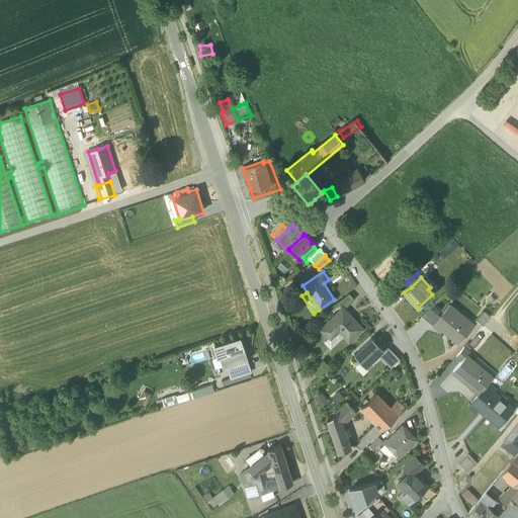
[(349,294),(340,303),(345,308),(354,299),(349,294)]
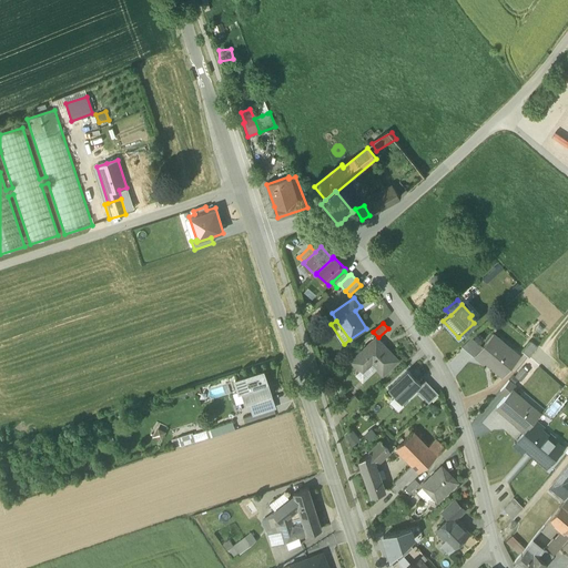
[(511,350),(493,335),(483,347),(475,356),(476,356),(485,364),(486,362),(503,376),(519,356),(518,356),(519,355),(510,351),(511,350)]
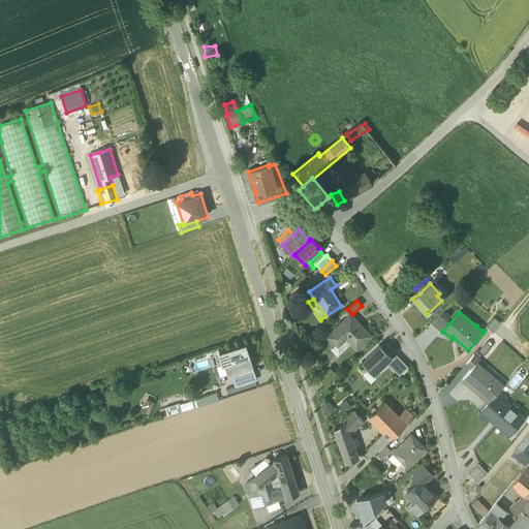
[(370,336),(349,315),(327,337),(335,345),(344,337),(356,349),(370,336)]
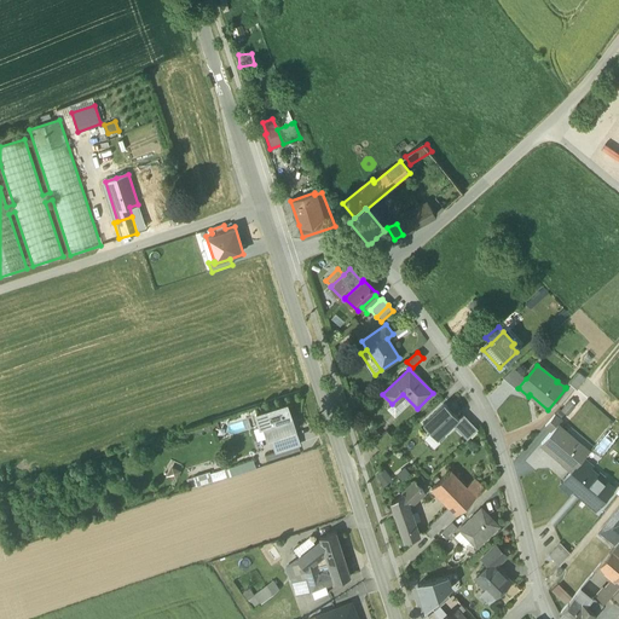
[(526,379),(513,369),(502,379),(516,391),(519,388),(518,388),(526,379)]
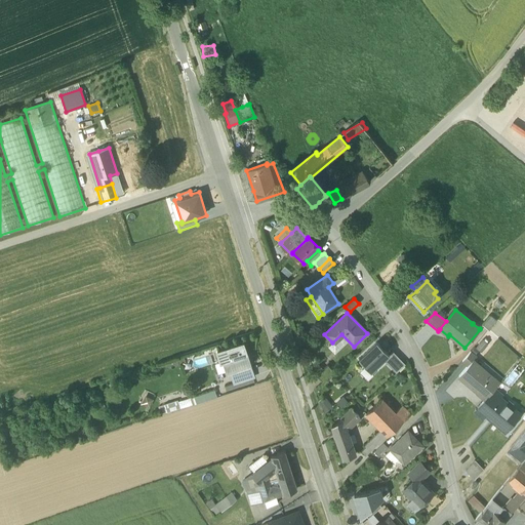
[(490,316),(482,325),(488,330),(496,321),(490,316)]
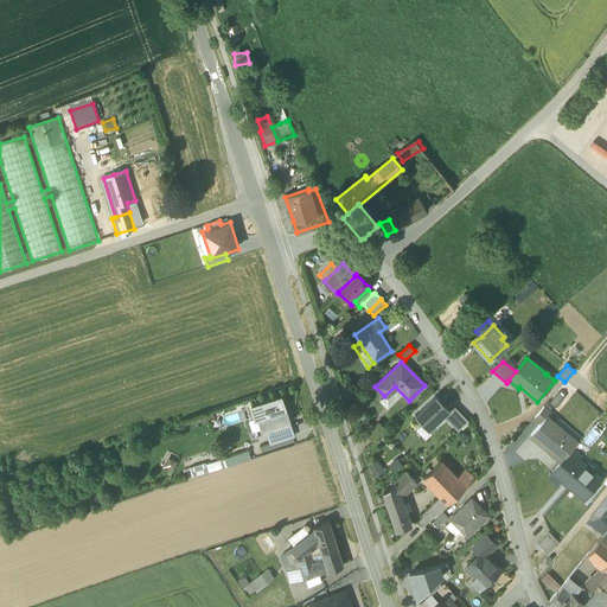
[(281,396),(250,406),(255,419),(259,417),(262,428),(262,429),(267,428),(288,421),(289,421),(286,410),(281,396)]
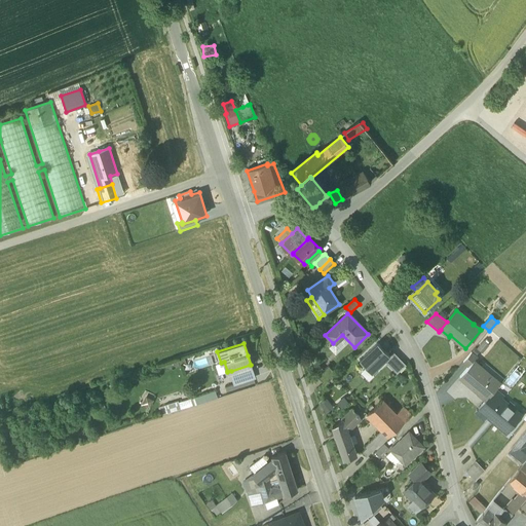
[(389,357),(377,343),(360,361),(372,374),(384,362),(389,357)]
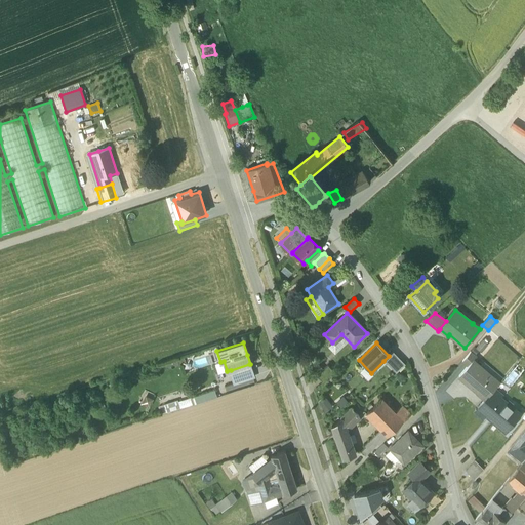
[(389,356),(384,361),(396,374),(405,365),(393,352),(389,356)]
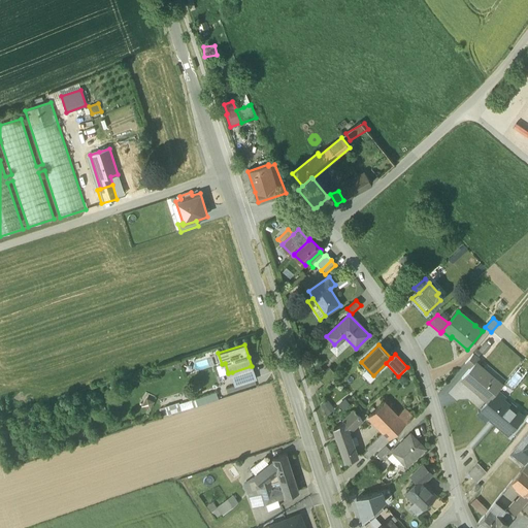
[(473,354),(465,364),(470,368),(475,362),(476,363),(480,359),(473,354)]
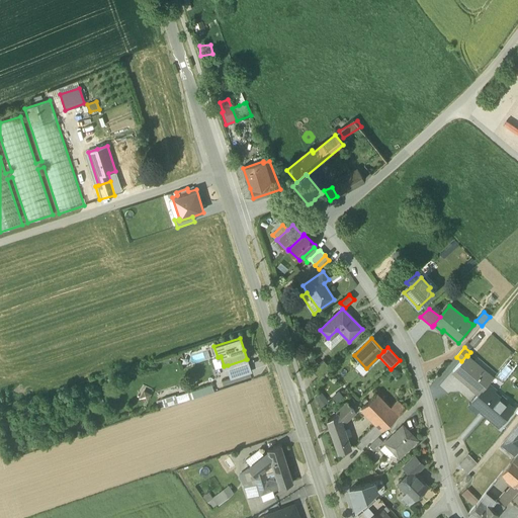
[(461,361),(452,371),(470,386),(470,387),(479,395),(486,386),(488,383),(493,377),(467,356),(466,355),(461,361)]
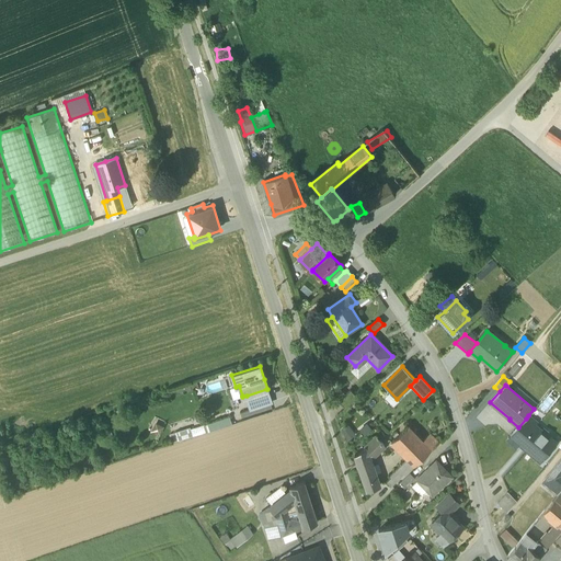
[(236,387),(230,389),(233,399),(242,396),(239,386),(236,387)]
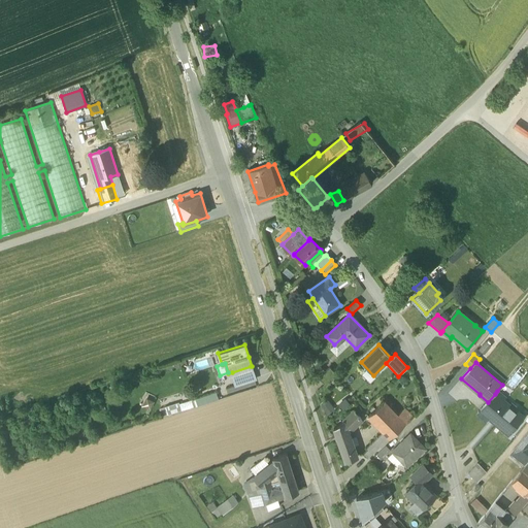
[(251,366),(232,372),(236,385),(255,378),(251,366)]
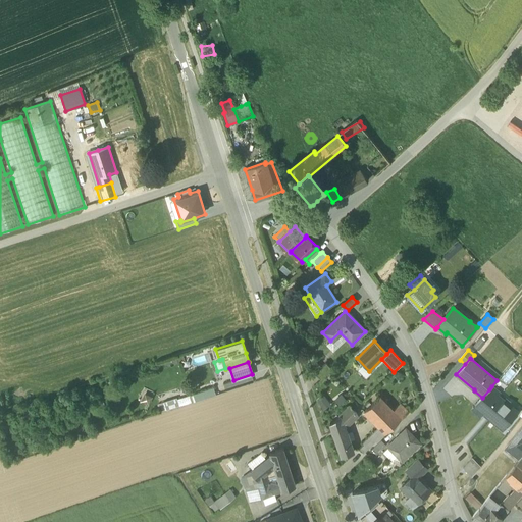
[(321,368),(316,362),(311,367),(316,373),(321,368)]
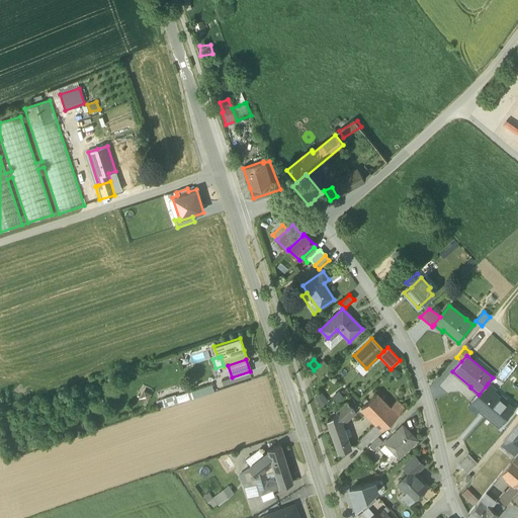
[(314,370),(313,370),(319,376),(329,366),(324,360),(319,365),(314,370)]
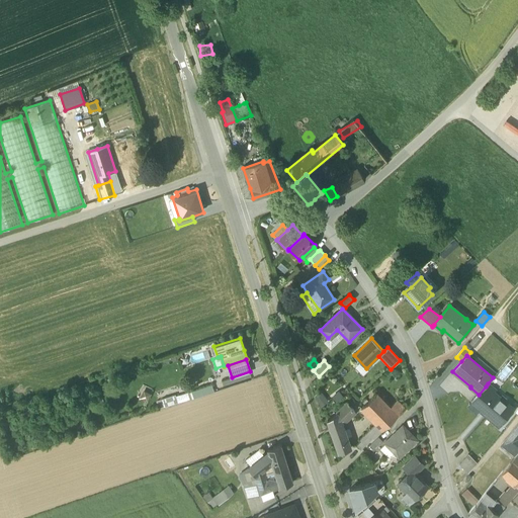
[(190,392),(192,399),(212,393),(209,385),(190,392)]
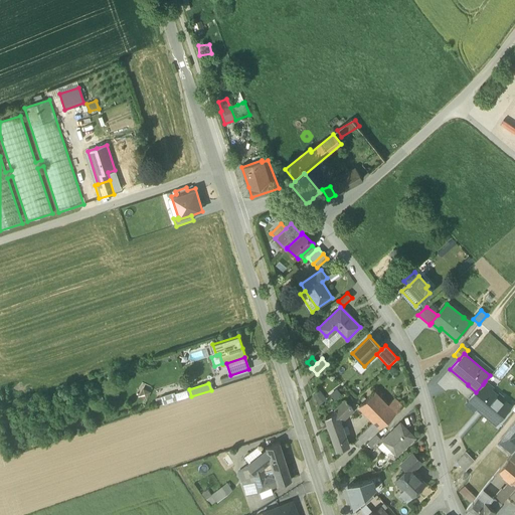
[(483,384),(476,392),(468,401),(496,424),(510,407),(484,385),(483,384)]
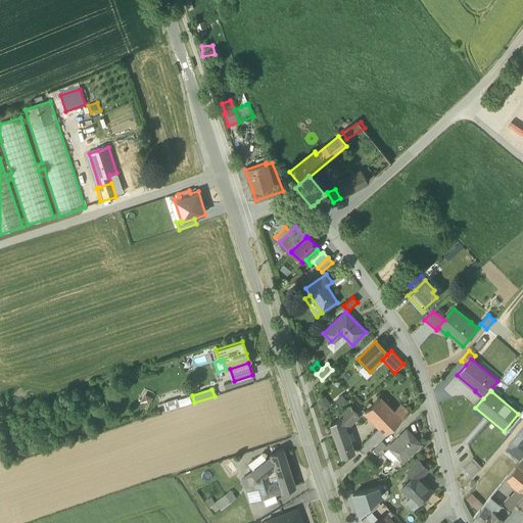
[(326,396),(319,401),(325,411),(333,407),(326,396)]
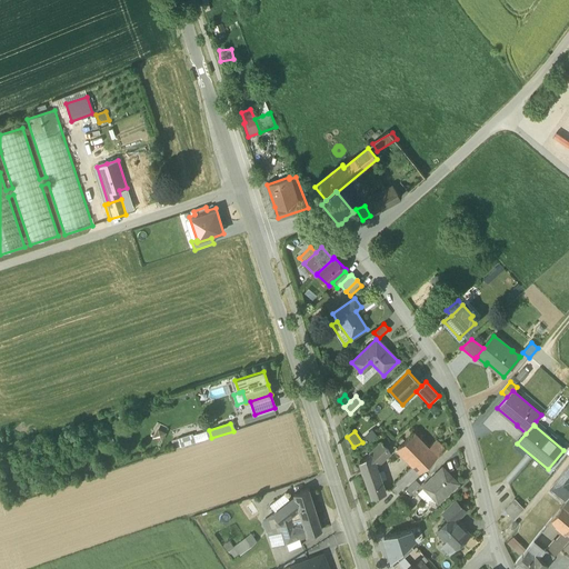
[(428,449),(413,433),(397,449),(413,467),(420,473),(437,457),(428,449)]
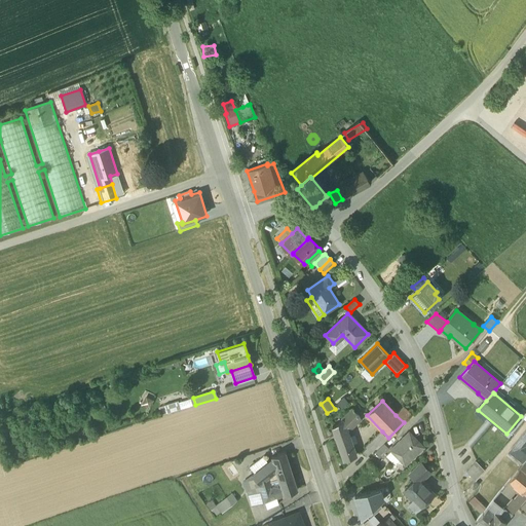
[(411,416),(403,408),(396,415),(404,422),(411,416)]
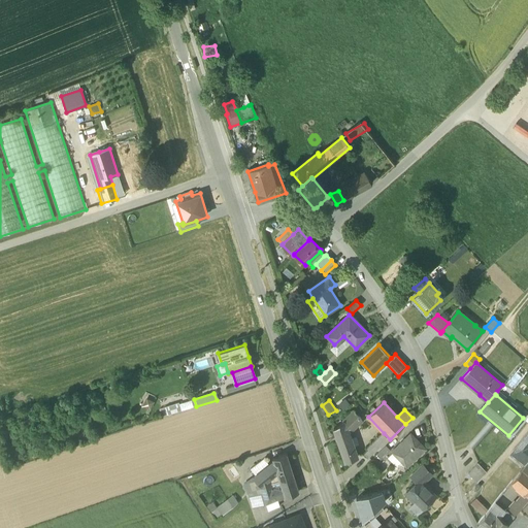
[(354,411),(342,421),(348,432),(361,420),(354,411)]
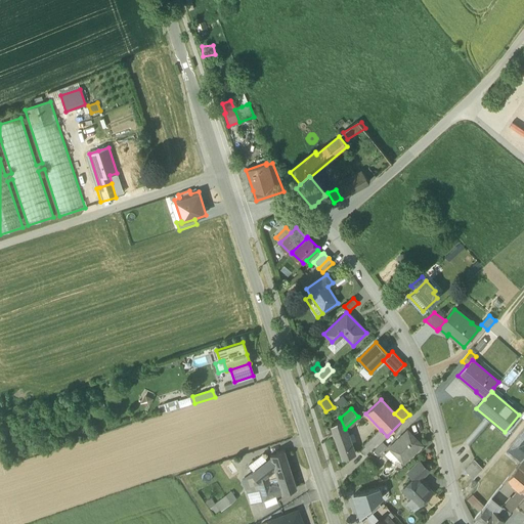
[(345,429),(340,418),(332,426),(343,459),(353,454),(345,429)]
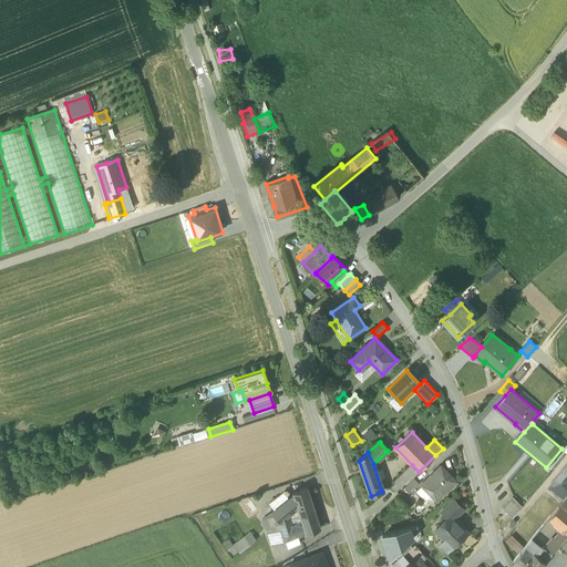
[(566,464),(549,487),(564,500),(566,495),(566,464)]
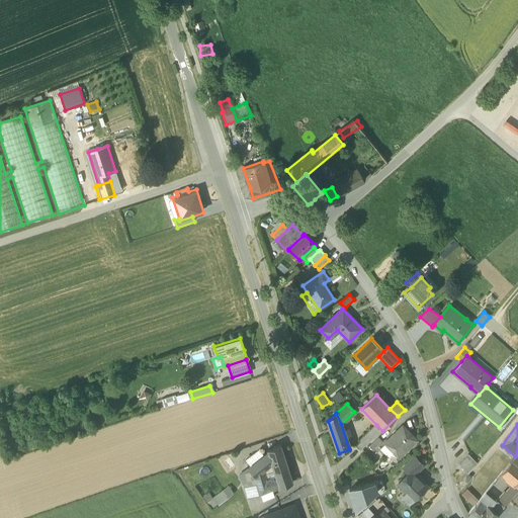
[(376,425),(359,440),(365,446),(372,439),(373,440),(382,431),(376,425)]
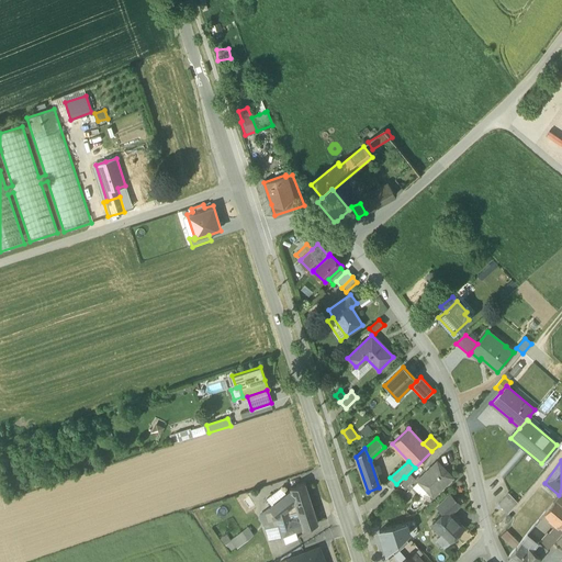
[(437,462),(417,482),(431,496),(450,476),(437,462)]
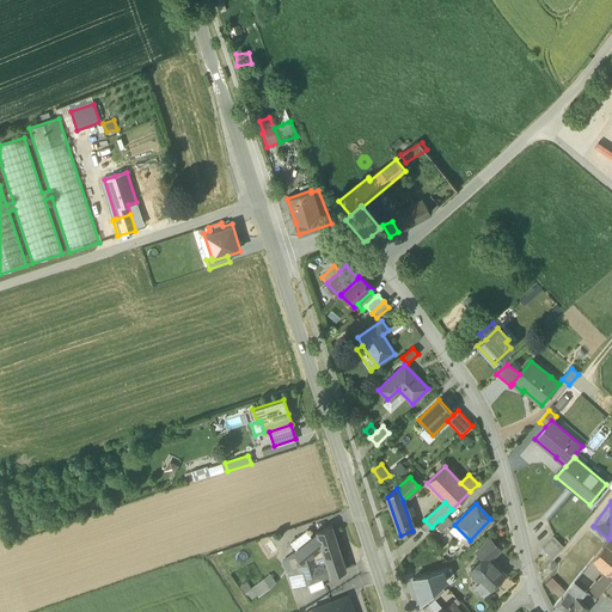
[(447,518),(436,527),(442,533),(453,522),(447,518)]
